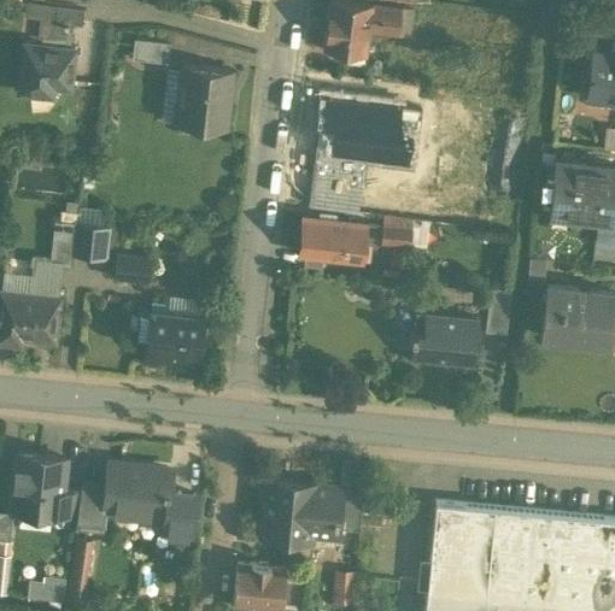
[(375,7),(332,1),(326,52),(369,58),(372,34),(375,7)]
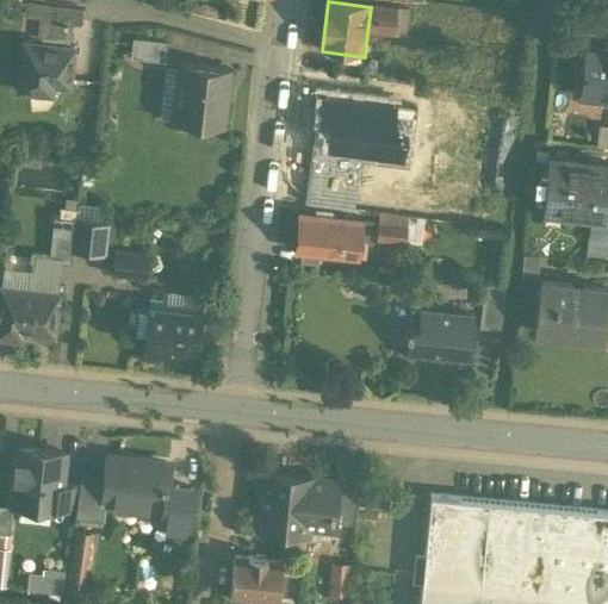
[(409,12),(371,7),(367,33),(405,38),(409,12)]
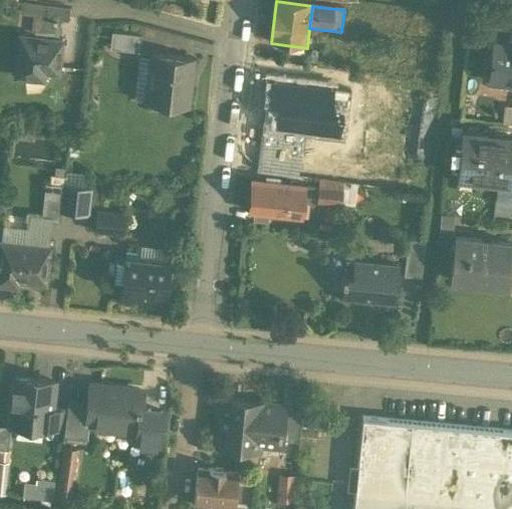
[(71,11),(48,8),(47,22),(54,23),(54,26),(60,26),(61,24),(70,25),(71,11)]
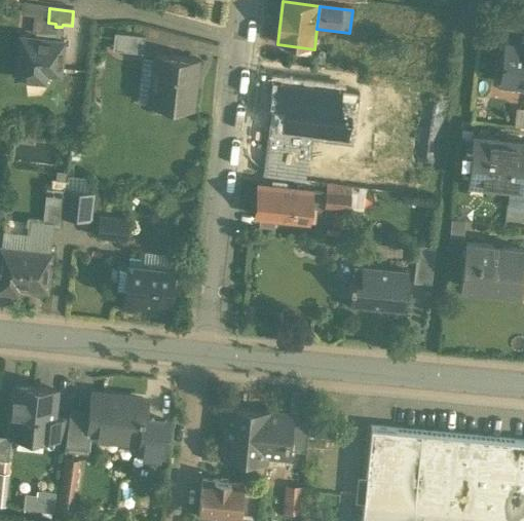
[(147,38),(117,36),(116,53),(145,57),(147,38)]
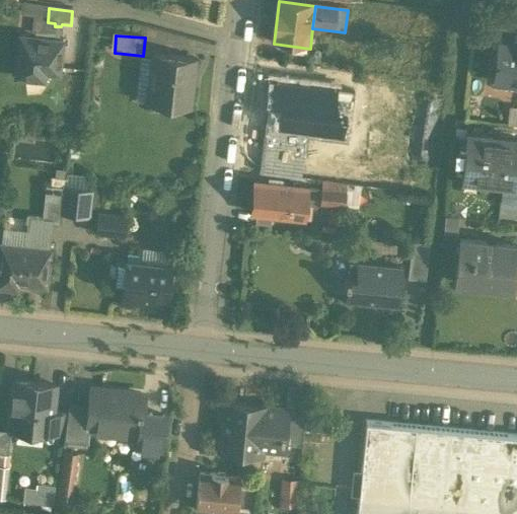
[(63,45),(21,40),(17,80),(45,83),(46,75),(60,76),(63,45)]
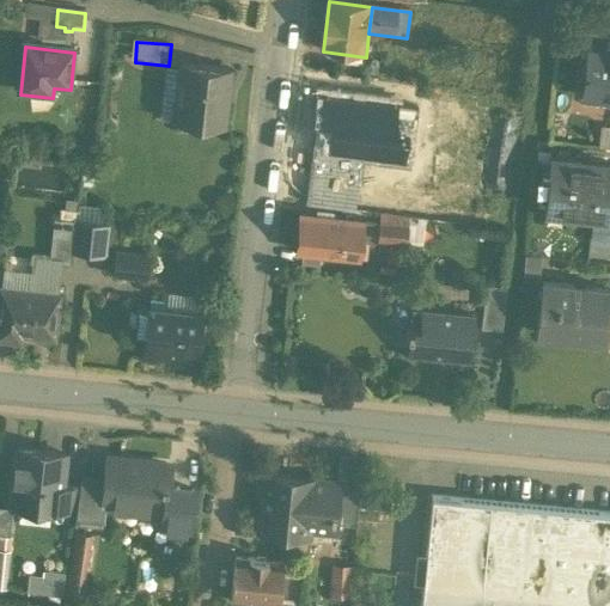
[(609,53),(589,51),(585,95),(609,97),(609,53)]
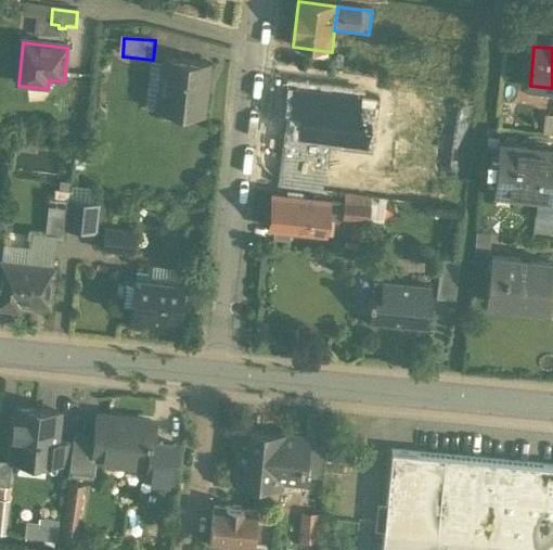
[(210,65),(167,60),(162,112),(205,117),(210,65)]
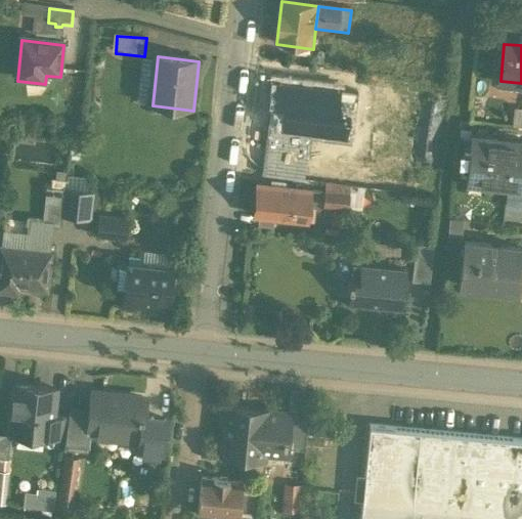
[(275,84),(269,131),(310,136),(348,140),(354,94),(275,84)]
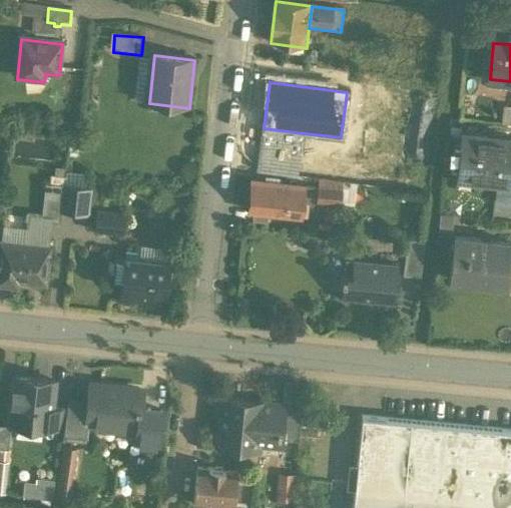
[(304,133),(264,128),(258,173),(299,178),(304,133)]
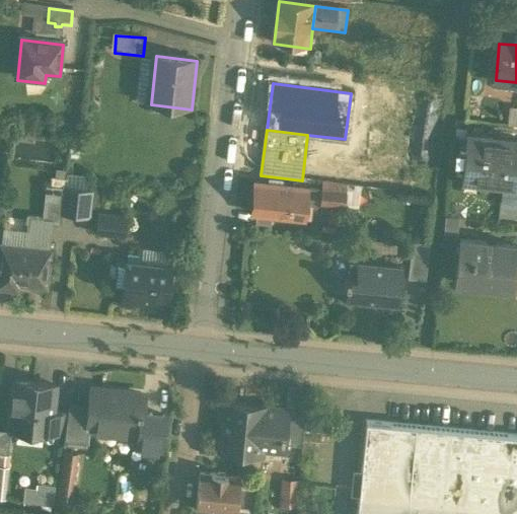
[(516,143),(469,139),(465,179),(516,185),(516,143)]
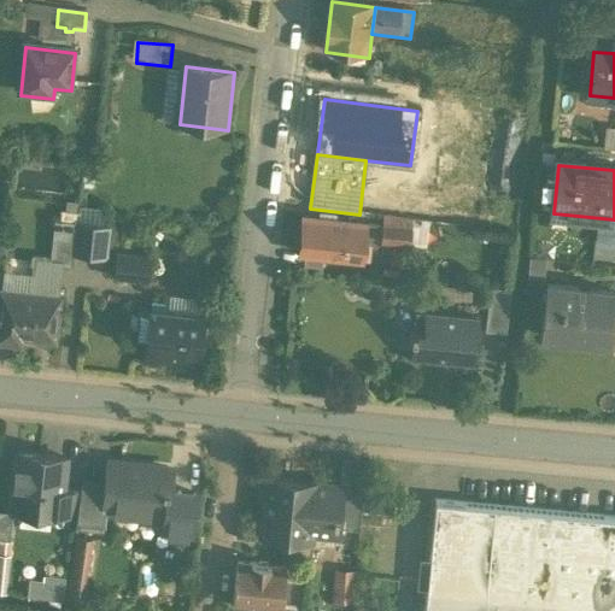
[(396,221),(394,231),(384,230),(381,247),(410,252),(414,223),(396,221)]
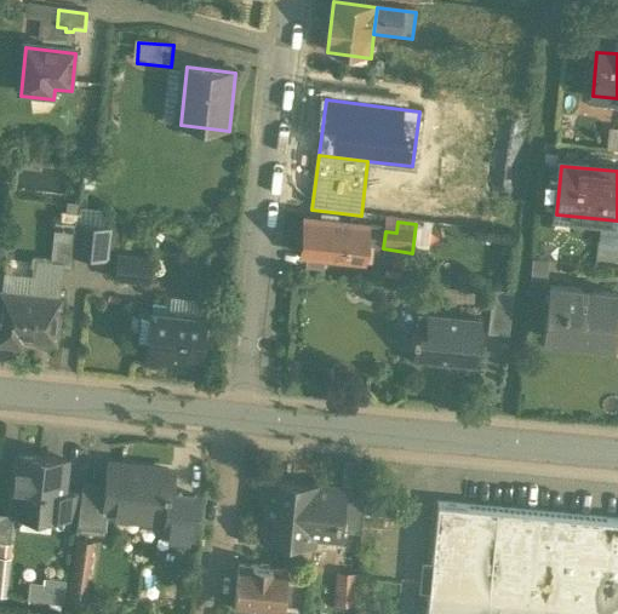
[(371,231),(307,223),(303,258),(366,265),(371,231)]
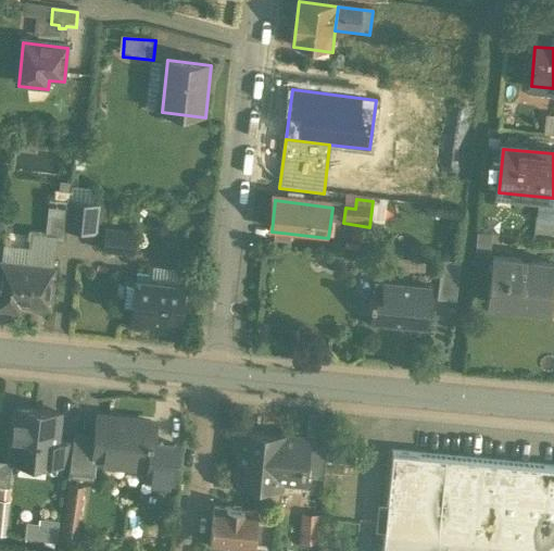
[(68,216),(51,214),(49,240),(66,242),(68,216)]
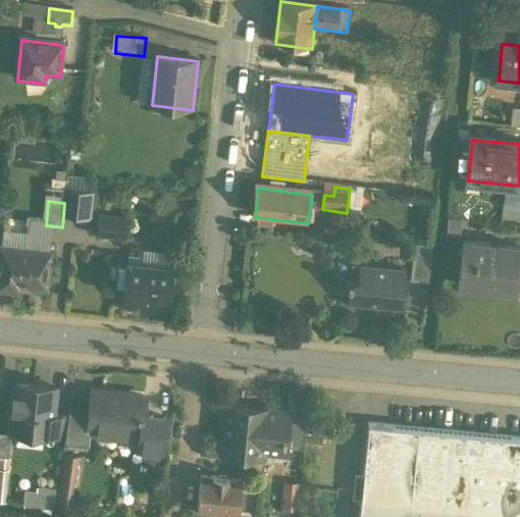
[(127,222),(99,218),(97,236),(125,239),(127,222)]
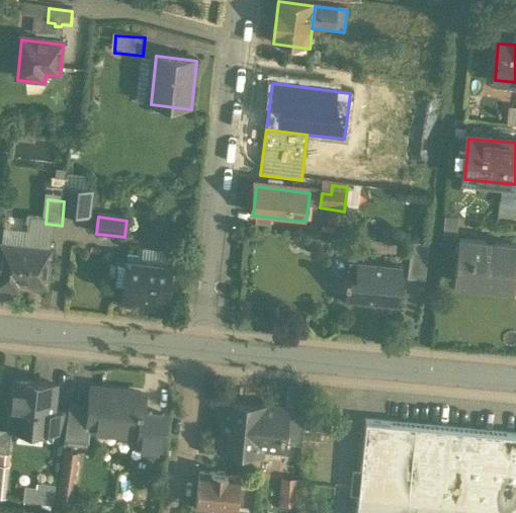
[(515,248),(460,242),(455,285),(478,288),(478,282),(510,286),(509,291),(512,292),(514,269),(515,262),(515,248)]
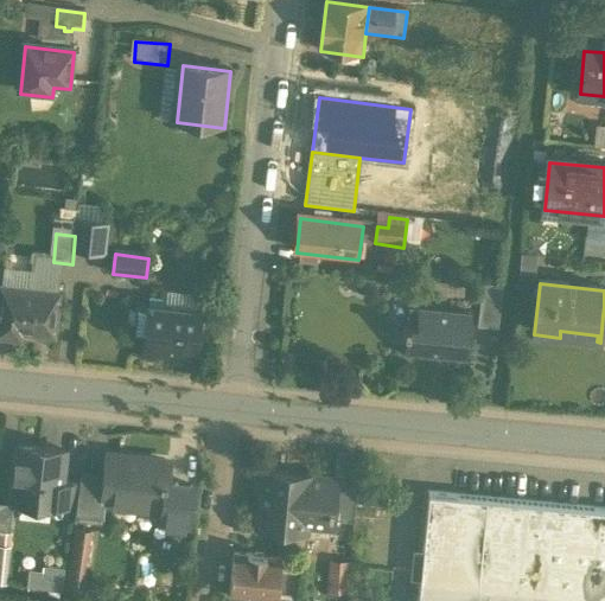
[(504,288),(485,287),(481,328),(500,331),(504,288)]
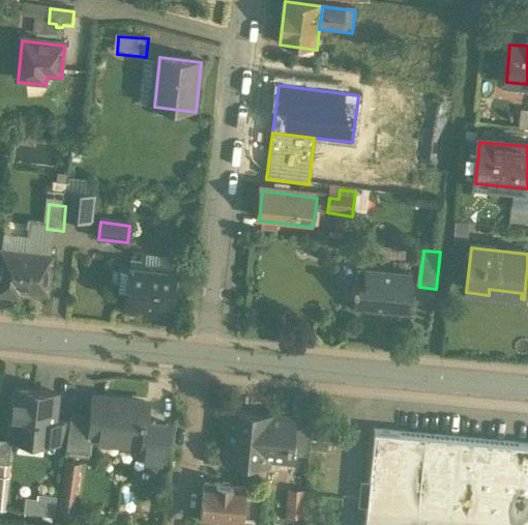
[(50,258),(2,253),(0,269),(0,297),(19,299),(19,292),(46,295),(50,258)]
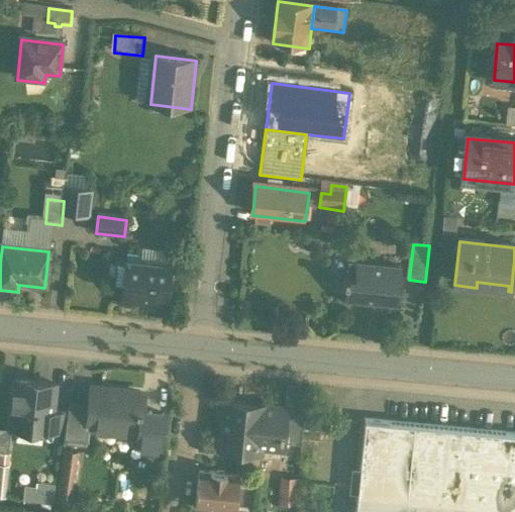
[(169,259),(143,256),(142,265),(118,262),(115,285),(123,286),(121,300),(151,304),(150,306),(168,308),(173,264),(169,259)]
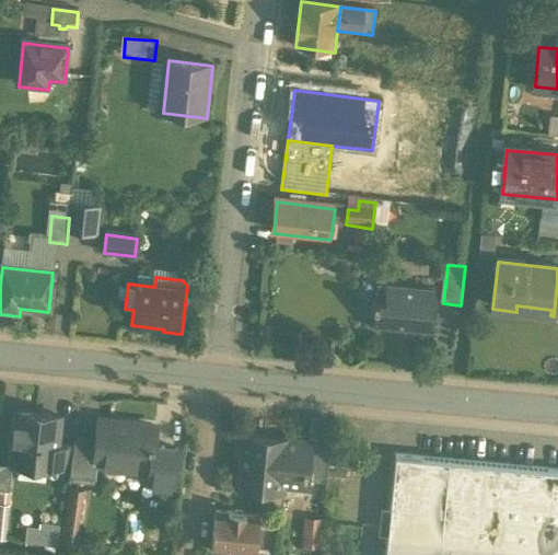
[(434,293),(386,289),(385,304),(374,303),(373,313),(375,314),(374,330),(430,334),(434,293)]
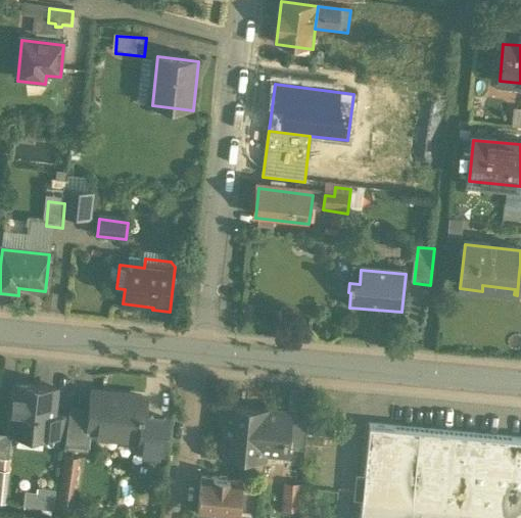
[(57,391),(16,387),(15,398),(16,398),(14,413),(13,413),(11,435),(52,439),(57,391)]
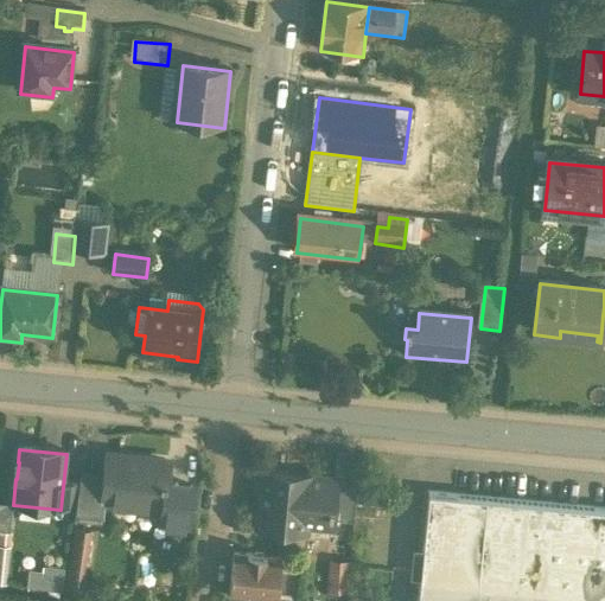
[(171,466),(109,459),(106,490),(103,506),(106,506),(165,513),(171,466)]
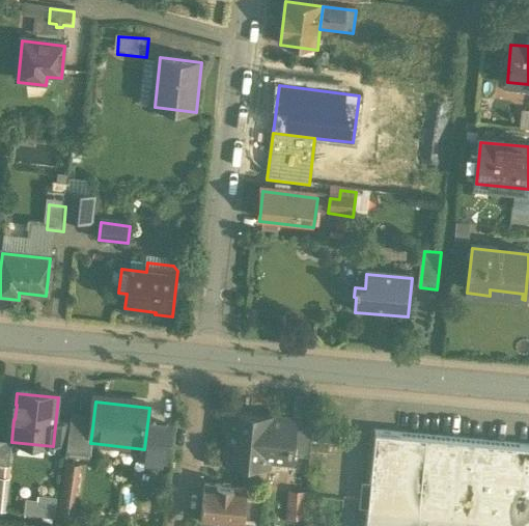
[(293,422),(232,416),(227,464),(267,468),(269,449),(286,451),(285,454),(285,455),(286,457),(287,458),(291,458),(295,422),(293,422)]
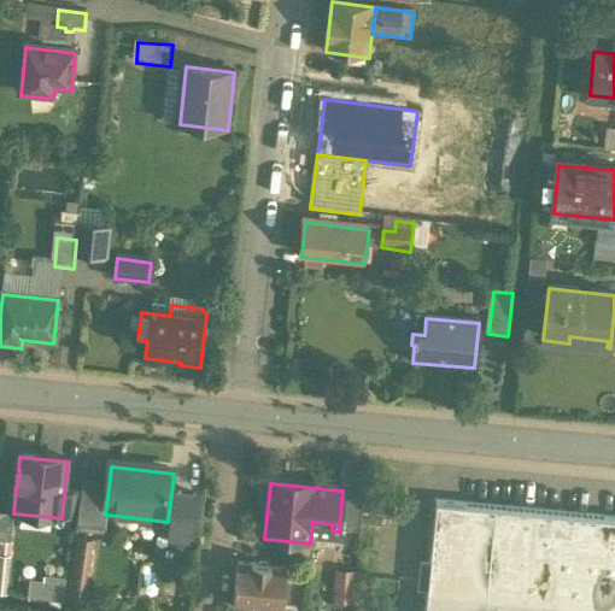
[(364,488),(341,486),(340,491),(343,491),(339,532),(361,535),(362,527),(364,499),(364,488)]
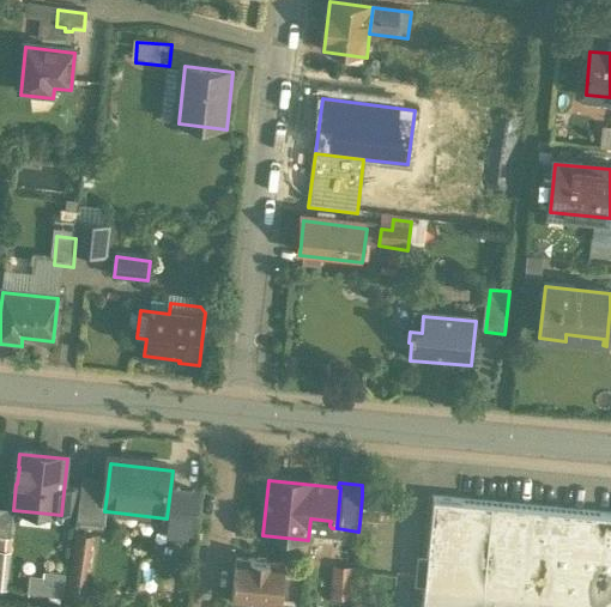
[(107,495),(83,491),(78,523),(104,527),(107,511),(104,511),(107,495)]
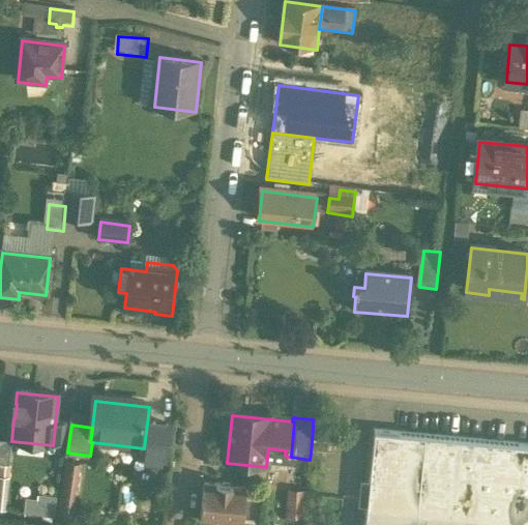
[(336,430),(313,429),(311,453),(334,455),(336,430)]
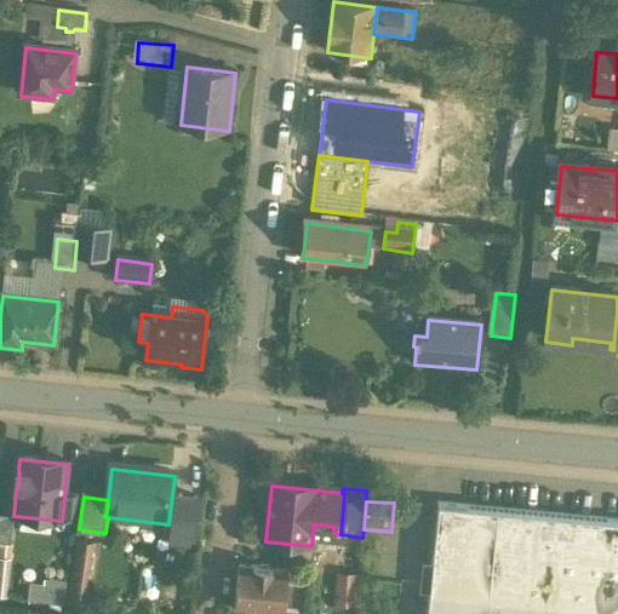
[(617,523),(439,508),(428,613),(617,613),(617,523)]
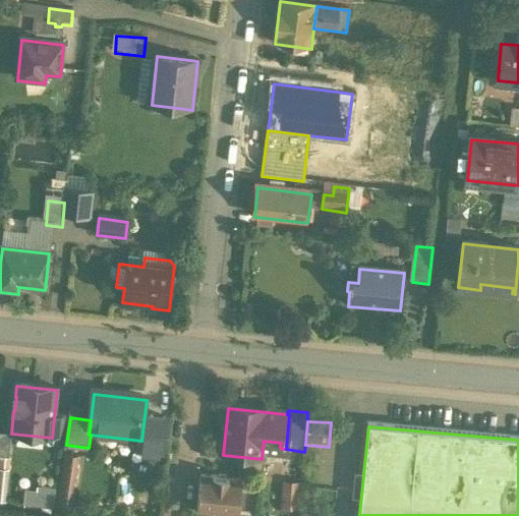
[(12,438),(0,436),(0,460),(10,461),(12,438)]
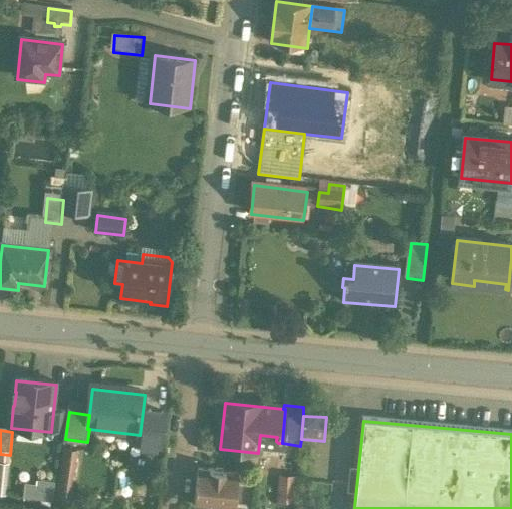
[(138,462),(101,457),(100,464),(96,490),(96,496),(132,501),(138,462)]
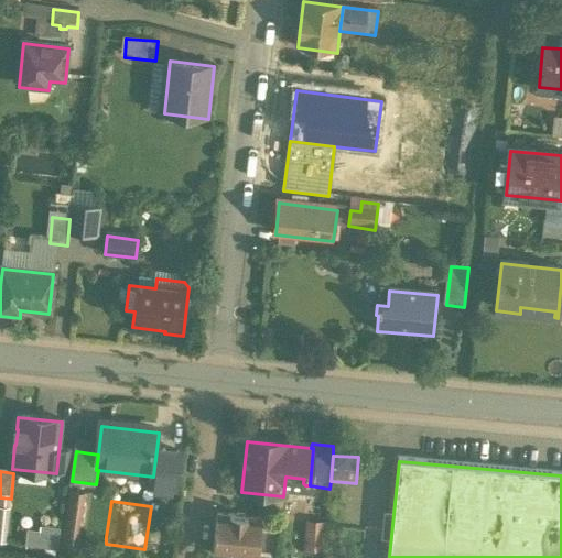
[(110,509),(84,504),(80,534),(106,537),(110,509)]
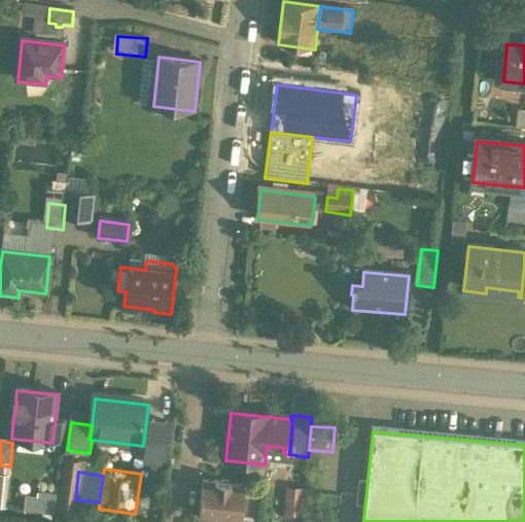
[(245,486),(203,482),(200,518),(217,520),(229,521),(241,521),(241,520),(245,486)]
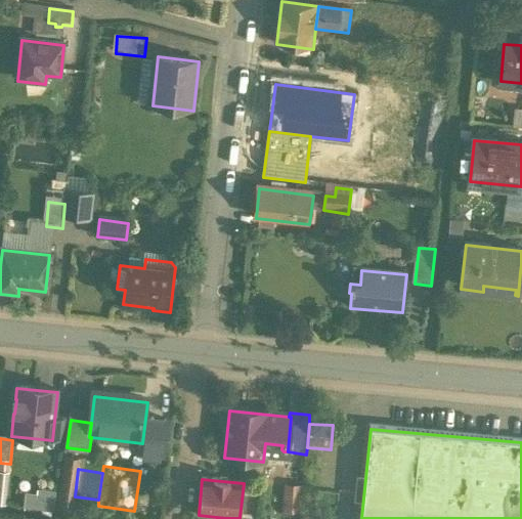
[(287,513),(306,513),(306,484),(288,484),(287,513)]
